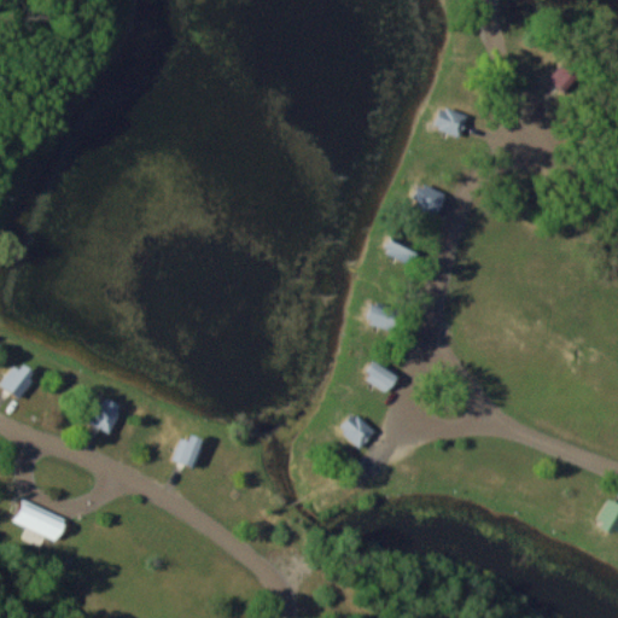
[(437,105),(430,126),(458,136),(465,115),(437,105)]
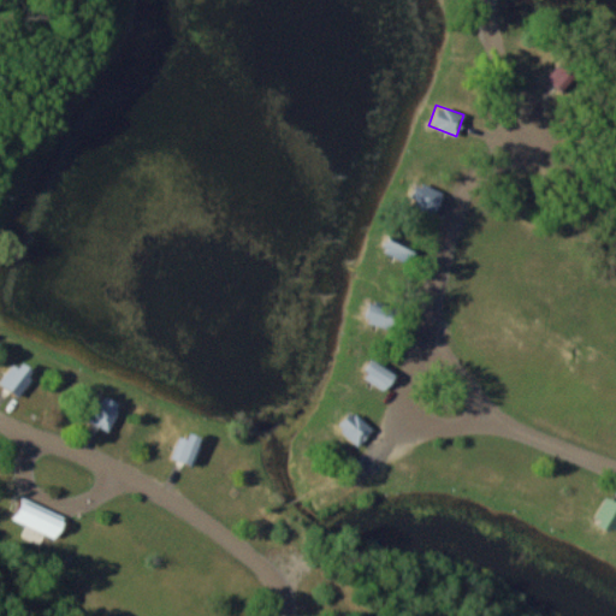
[(439,191),(412,182),(404,203),(433,212),(439,191)]
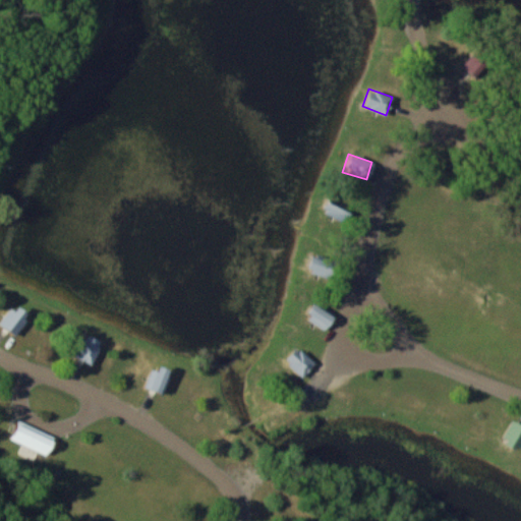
[(343,220),(350,205),(327,194),(321,211),(343,220)]
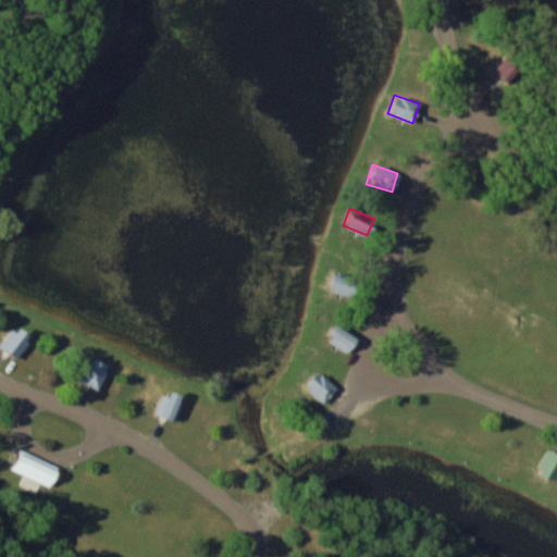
[(324,288),(349,296),(355,280),(330,272),(324,288)]
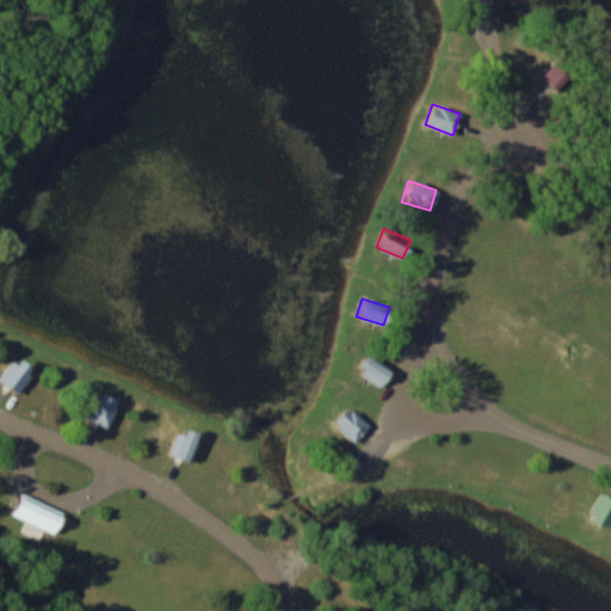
[(0,378),(0,382),(16,393),(32,369),(14,357),(0,378)]
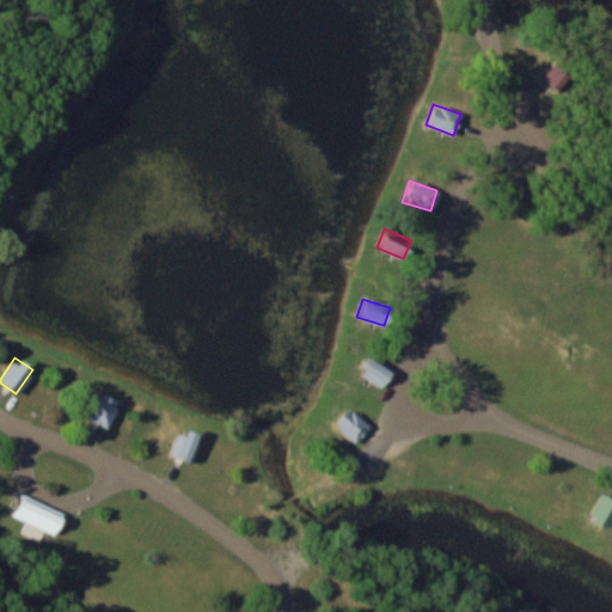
[(118,402),(99,392),(86,418),(106,428),(118,402)]
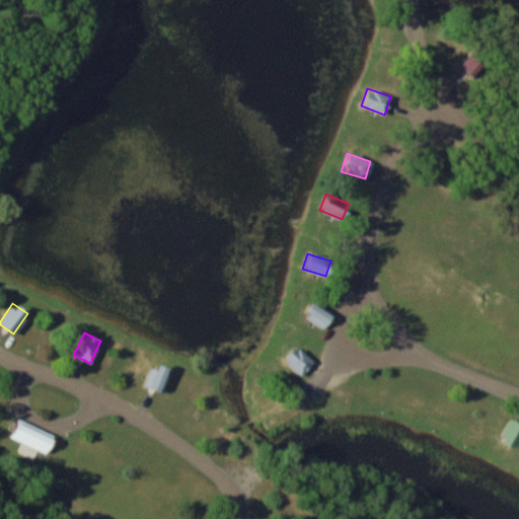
[(281,359),(300,375),(312,361),(293,345),(281,359)]
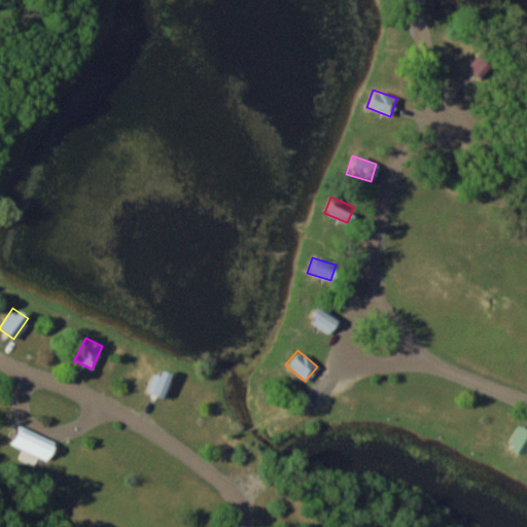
[(163,398),(172,375),(154,369),(146,391),(163,398)]
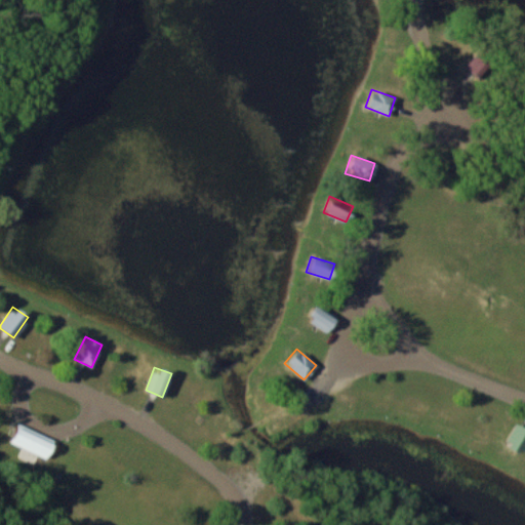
[(9,441),(44,458),(53,440),(17,423),(9,441)]
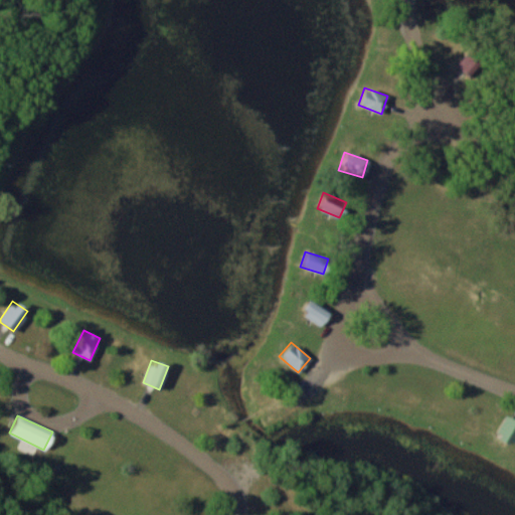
[(494,438),(510,446),(514,435),(514,420),(505,415),(494,438)]
